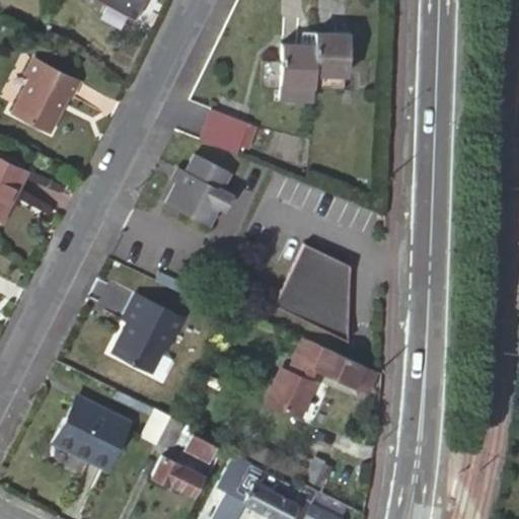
[(350,33),(314,31),(313,45),(312,71),(349,73),(350,33)]
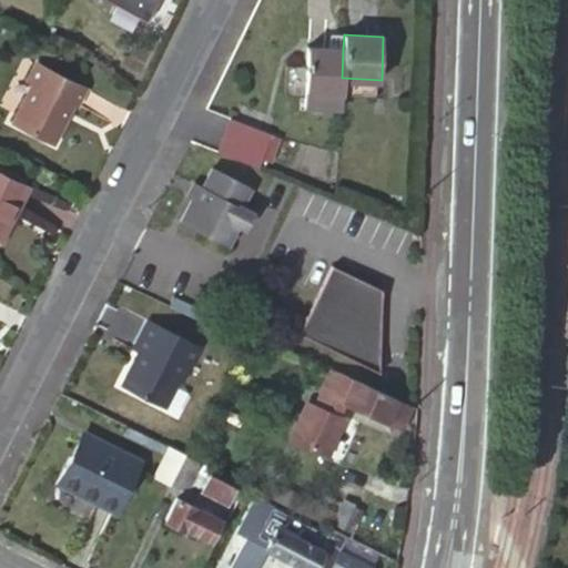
[(305,101),(341,102),(341,92),(342,78),(343,49),(308,47),(305,101)]
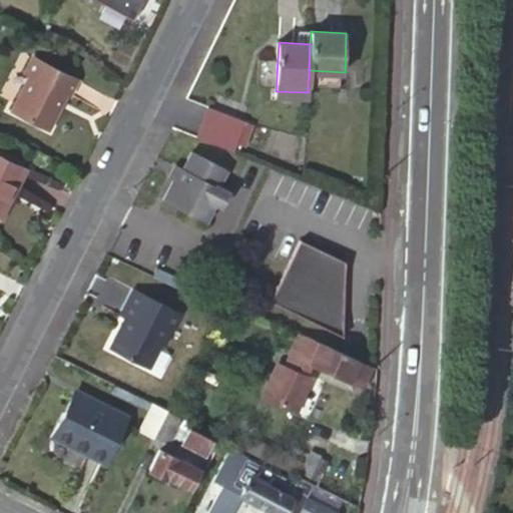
[(78,81),(33,58),(25,74),(31,76),(12,113),(52,133),(63,109),(58,107),(61,102),(63,103),(67,96),(70,97),(78,81)]
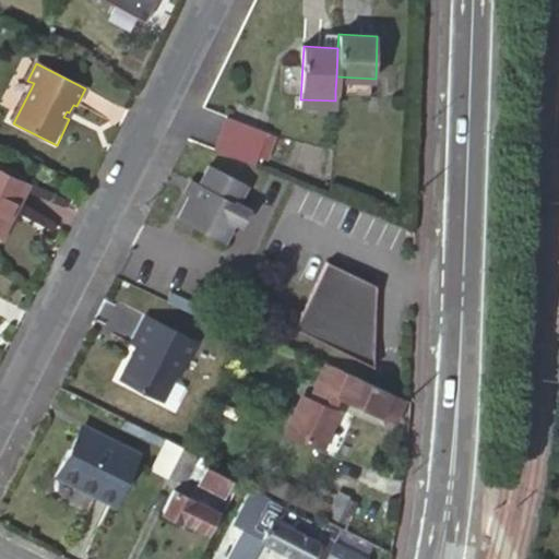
[(200,115),(192,130),(257,156),(263,141),(200,115)]
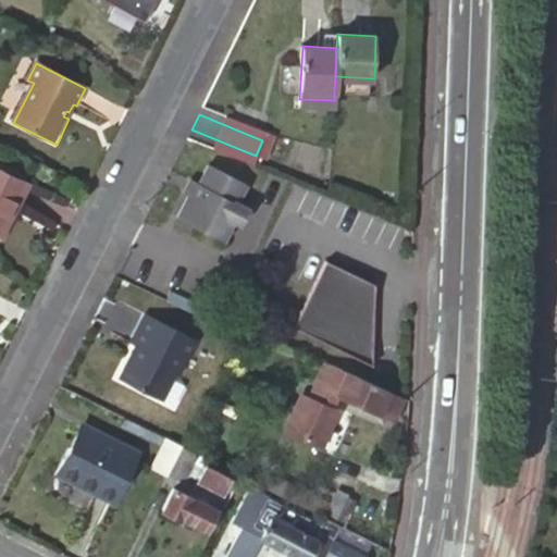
[(249,180),(212,161),(201,182),(203,187),(192,190),(178,214),(225,238),(236,217),(244,220),(252,205),(239,198),(249,180)]
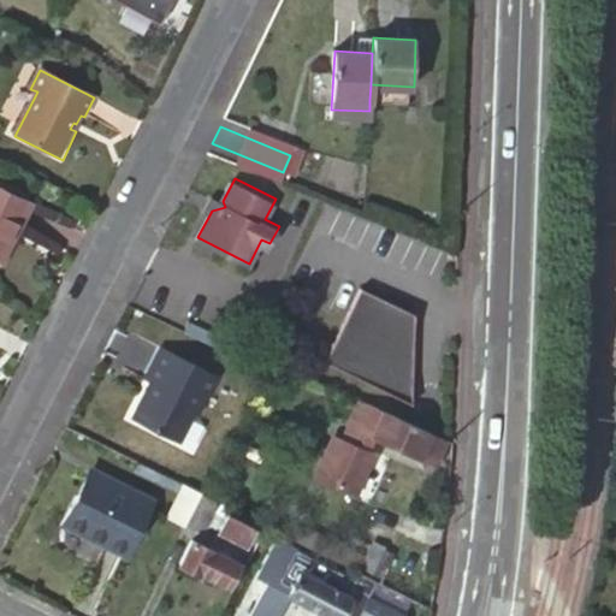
[(0,252),(13,226),(19,230),(33,205),(0,188),(0,252)]
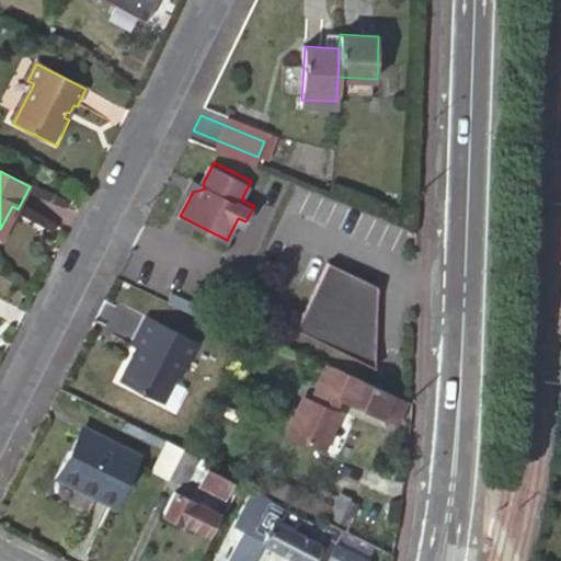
[(0,239),(1,240),(18,209),(12,206),(0,229),(0,239)]
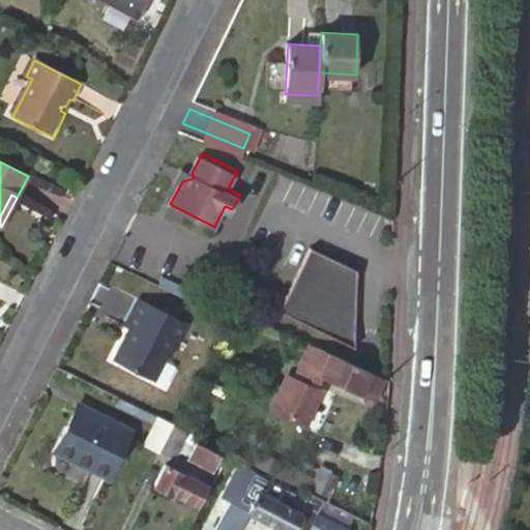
[(359,270),(312,247),(281,312),(342,340),(359,270)]
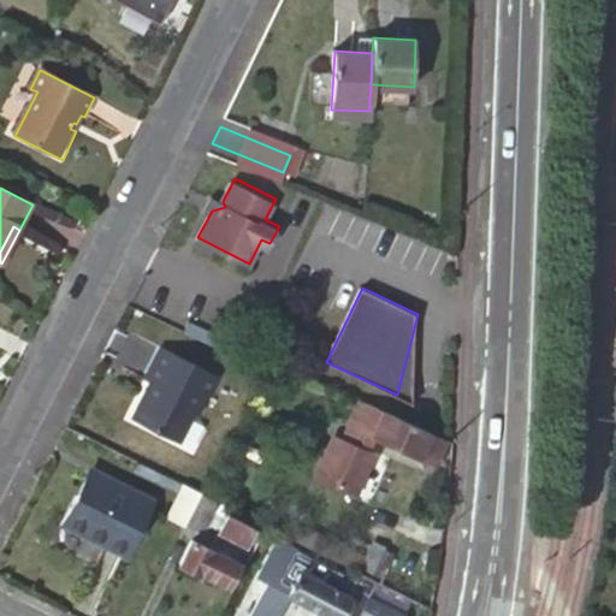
[(143,397),(135,414),(138,421),(179,440),(191,414),(199,412),(215,375),(159,349),(144,380),(153,384),(147,396),(143,397)]
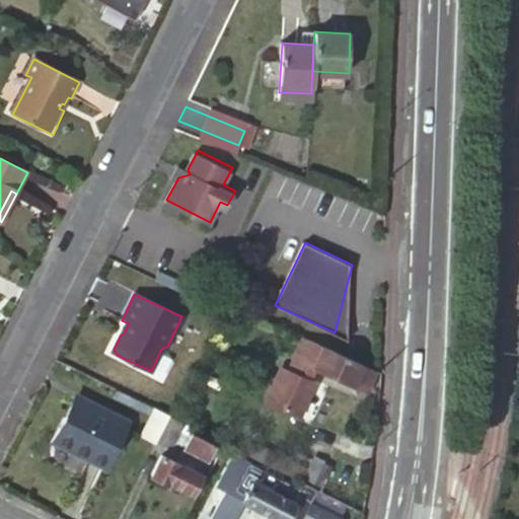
[(367,391),(377,370),(310,339),(309,339),(302,353),(298,351),(290,371),(282,367),(267,400),(300,416),(315,382),(309,379),(314,368),(367,391)]
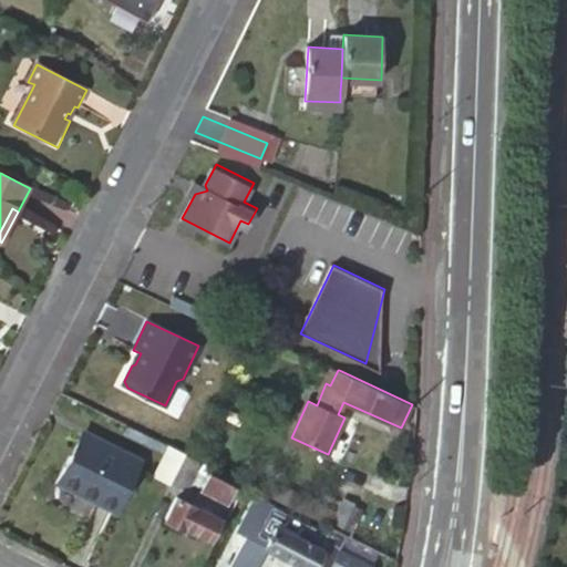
[(80,490),(119,508),(143,460),(114,445),(112,450),(81,434),(71,455),(66,453),(52,481),(78,494),(80,490)]
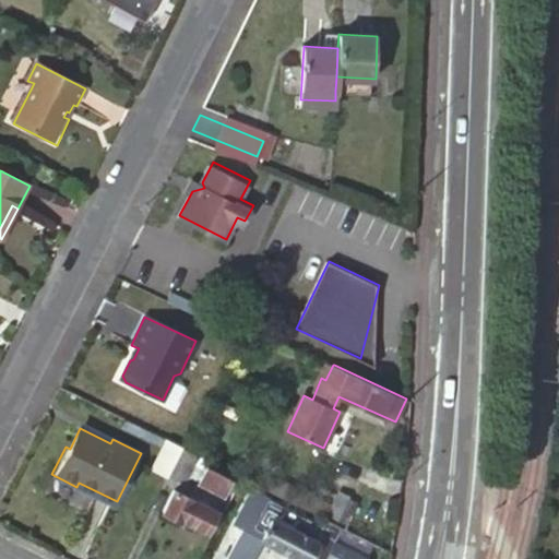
[(150,470),(167,477),(169,475),(183,447),(165,439),(150,470)]
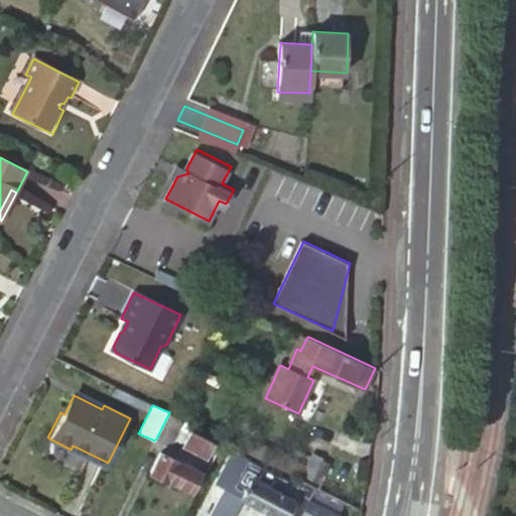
[(191,429),(195,425),(169,412),(156,438),(171,447),(174,440),(208,457),(215,440),(191,429)]
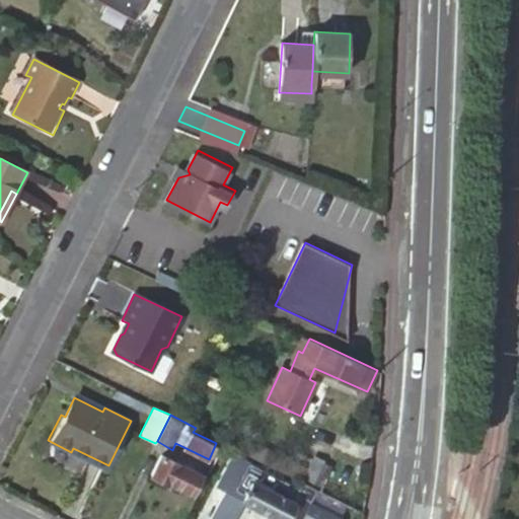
[(256,444),(251,455),(302,482),(318,489),(321,491),(332,468),(314,459),(309,469),(256,444)]
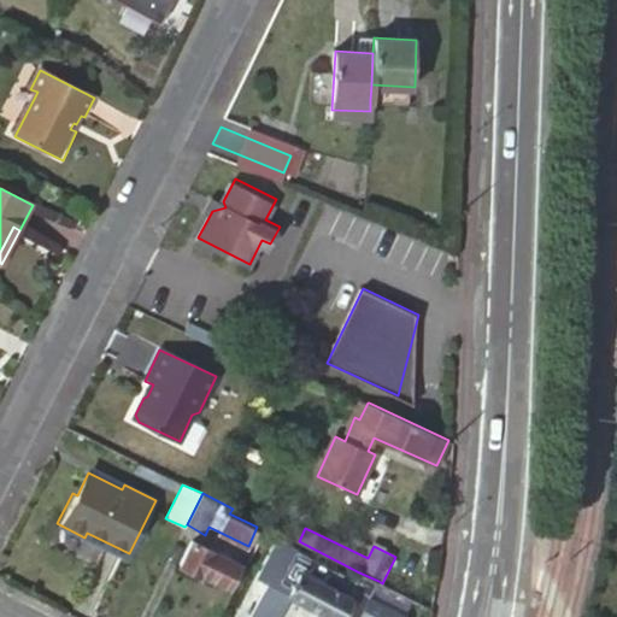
[(241,564),(193,540),(181,565),(211,581),(212,579),(230,587),(241,564)]
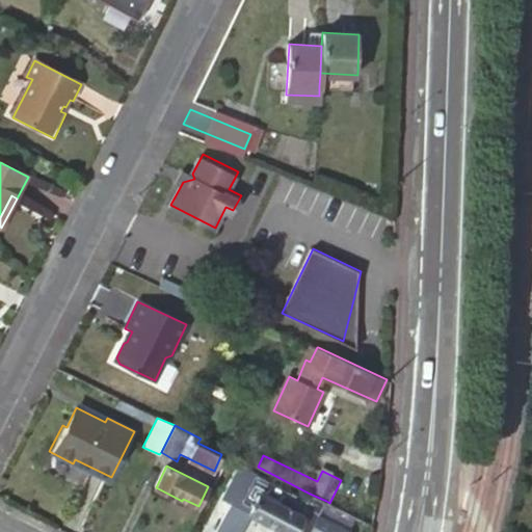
[(350,531),(351,531),(320,515),(326,501),(310,494),(307,500),(265,479),(263,483),(236,470),(221,499),(231,503),(215,531),(242,531),(251,514),(276,527),(286,531),(350,531)]
